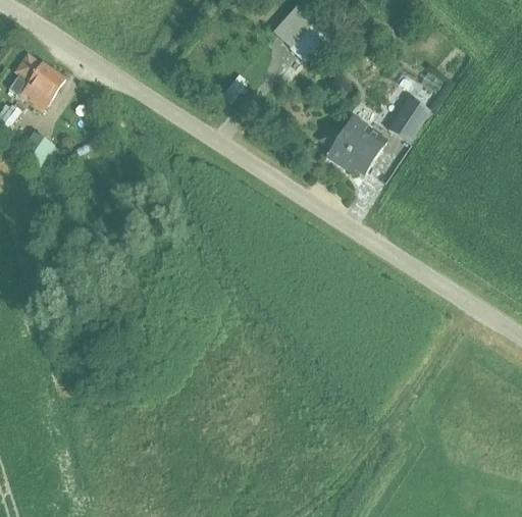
[(318,16),(290,47),(305,61),(333,32),(318,16)]
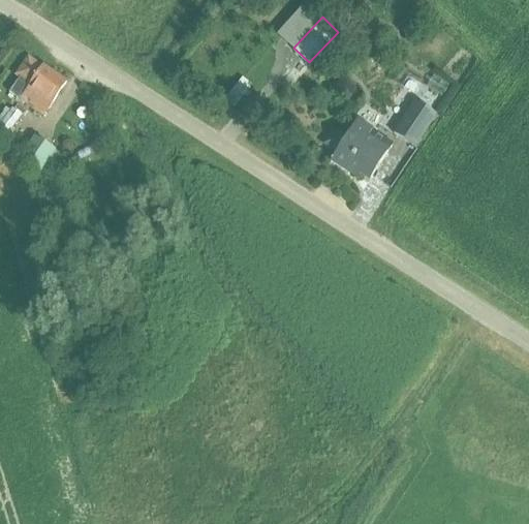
[(217,19),(211,26),(215,30),(221,24),(217,19)]
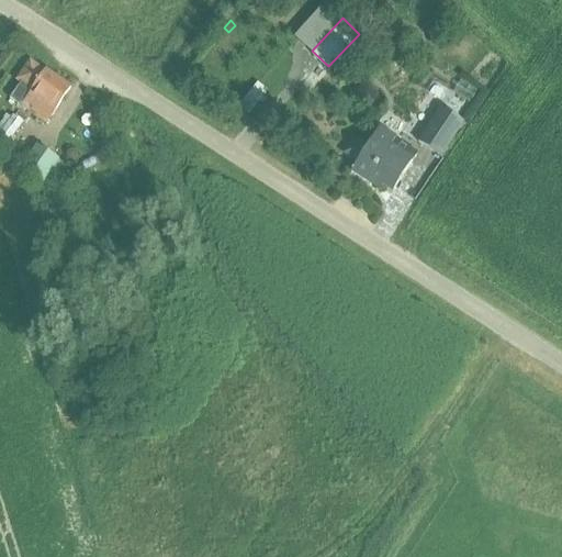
[(21,73),(22,79),(12,96),(23,103),(48,120),(70,82),(44,66),(43,67),(32,59),(27,60),(21,73)]
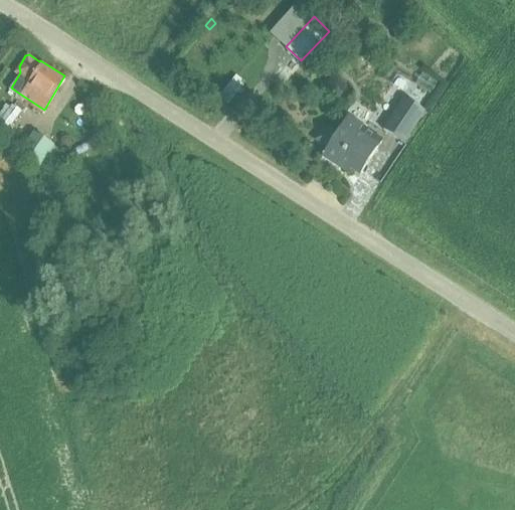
[(226,69),(209,92),(222,102),(239,80),(226,69)]
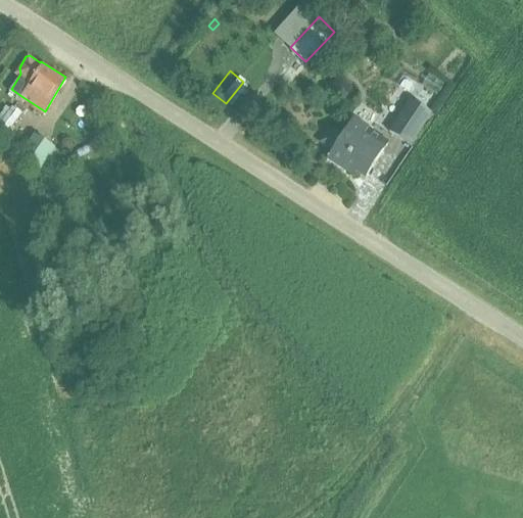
[(411,95),(389,128),(412,143),(433,109),(411,95)]
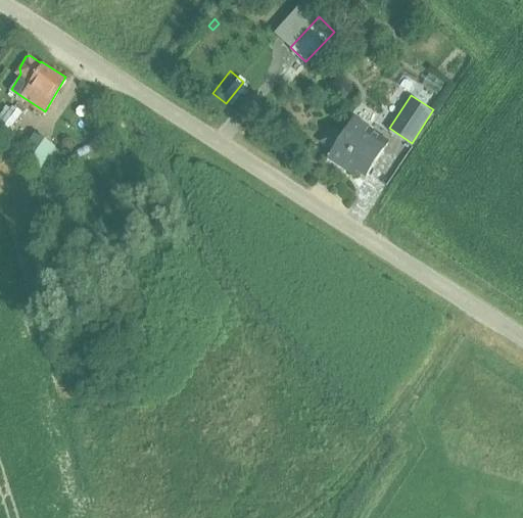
[(11,103),(0,118),(0,138),(20,109),(11,103)]
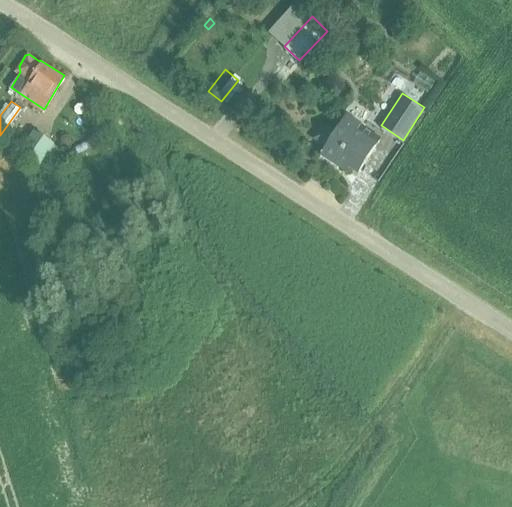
[(374,144),(380,135),(359,122),(345,113),(334,129),(328,125),(323,124),(319,126),(316,130),(316,135),(319,139),(325,143),(320,151),(335,161),(338,156),(358,169),(374,144)]
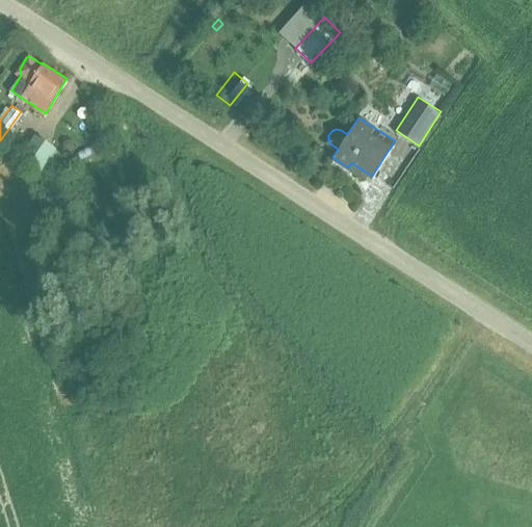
[(34,132),(20,153),(42,167),(56,147),(34,132)]
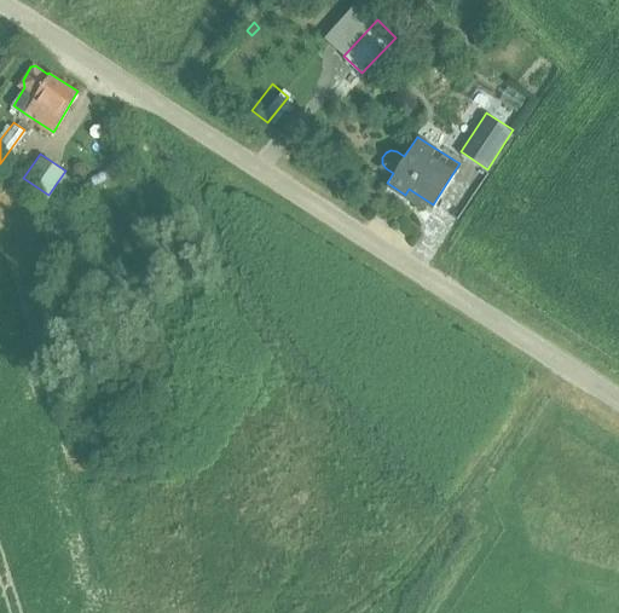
[(77,169),(81,168),(82,165),(80,161),(76,160),(74,162),(73,166),(74,168),(77,169)]
